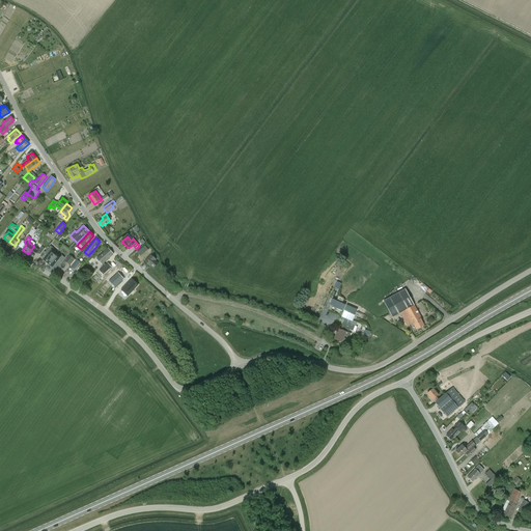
[(40,254),(45,249),(42,247),(39,250),(34,246),(28,254),(33,258),(36,253),(40,254)]
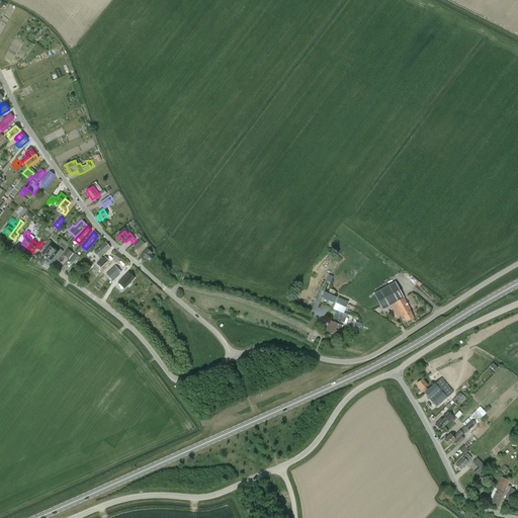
[(100,258),(110,248),(105,242),(94,252),(100,258)]
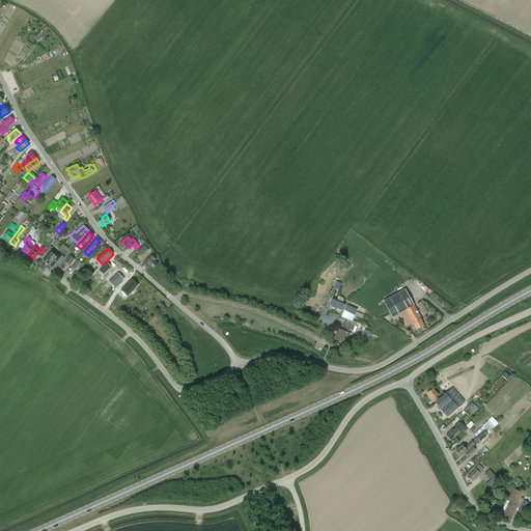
[(44,259),(48,263),(55,255),(50,251),(44,259)]
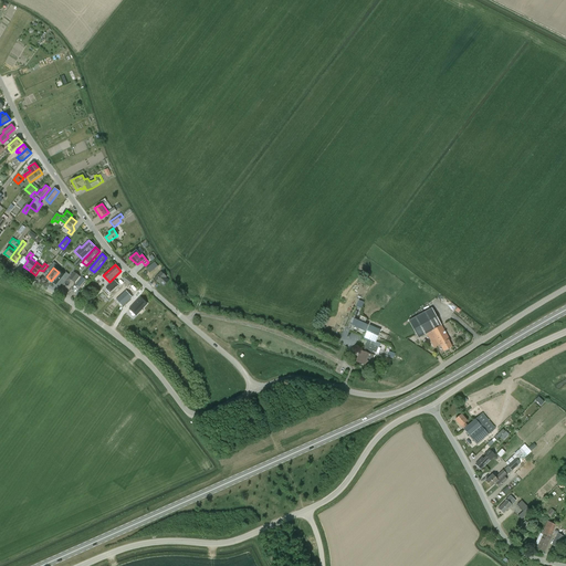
[(59,272),(51,281),(56,285),(64,276),(59,272)]
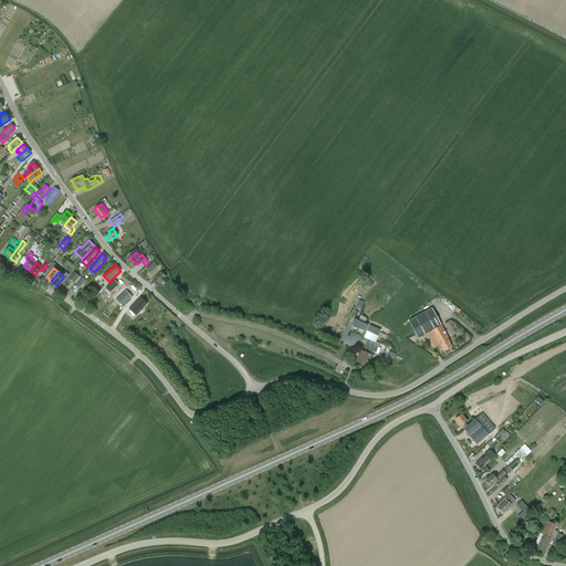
[(80,276),(73,272),(73,273),(69,278),(75,283),(80,276)]
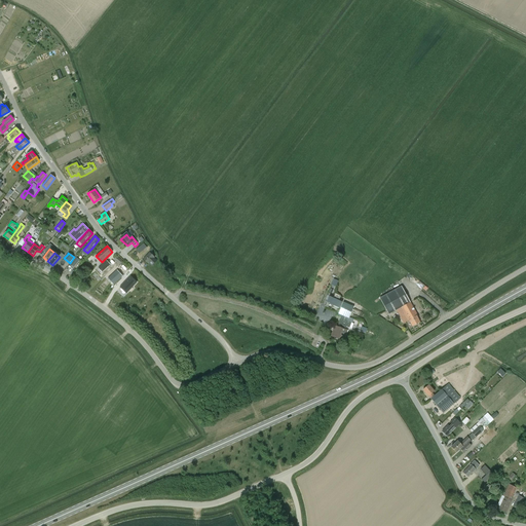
[(149,253),(143,259),(148,264),(150,262),(154,265),(156,262),(153,259),(154,258),(149,253)]
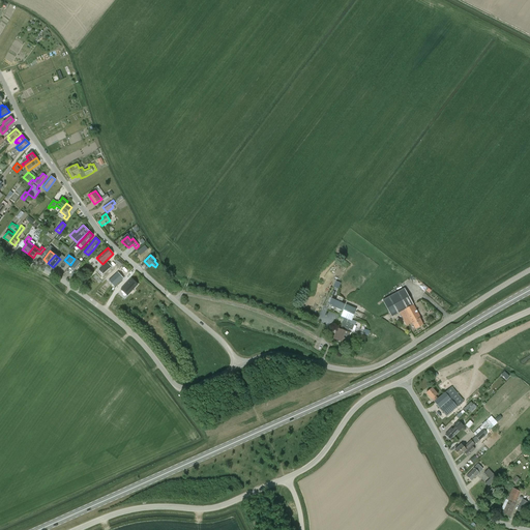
[(75,269),(80,262),(77,259),(70,266),(75,269)]
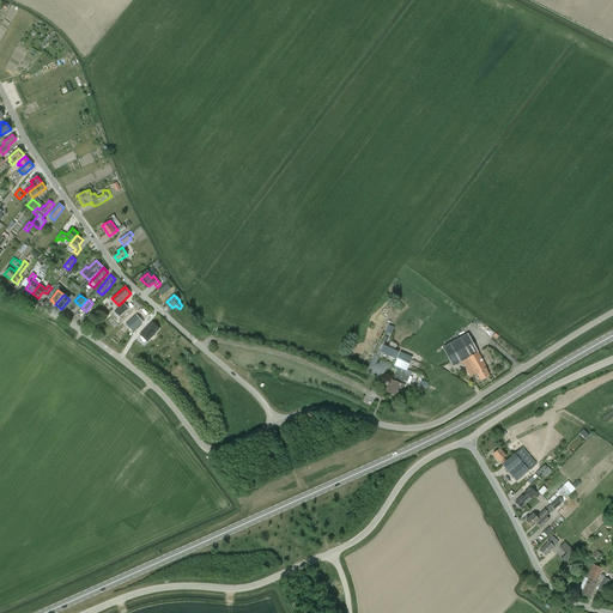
[(122,320),(131,310),(126,305),(117,316),(122,320)]
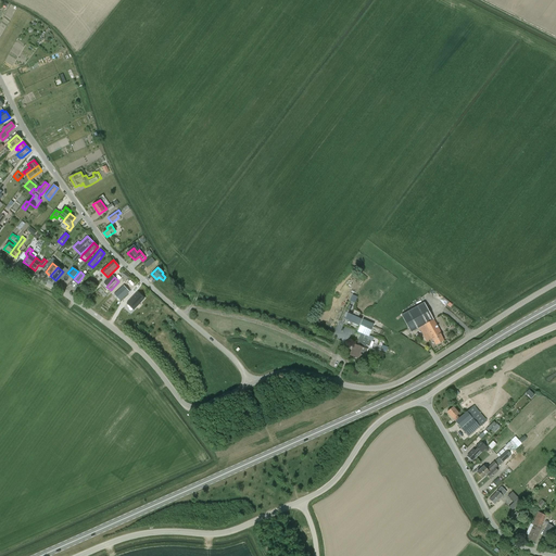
[(128,289),(121,282),(113,291),(121,299),(128,289)]
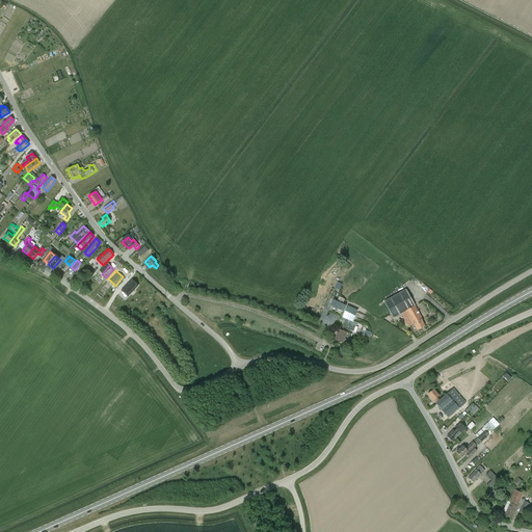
[(126,295),(135,286),(129,281),(121,289),(126,295)]
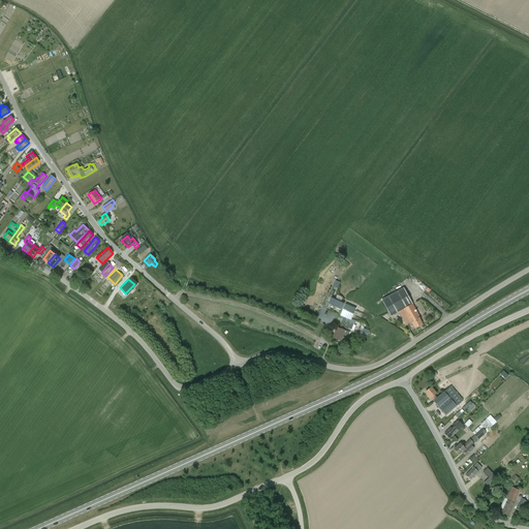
[(381,300),(382,301),(390,314),(391,316),(399,312),(406,324),(411,322),(414,328),(423,323),(419,317),(412,304),(403,288),(391,294),(381,300)]
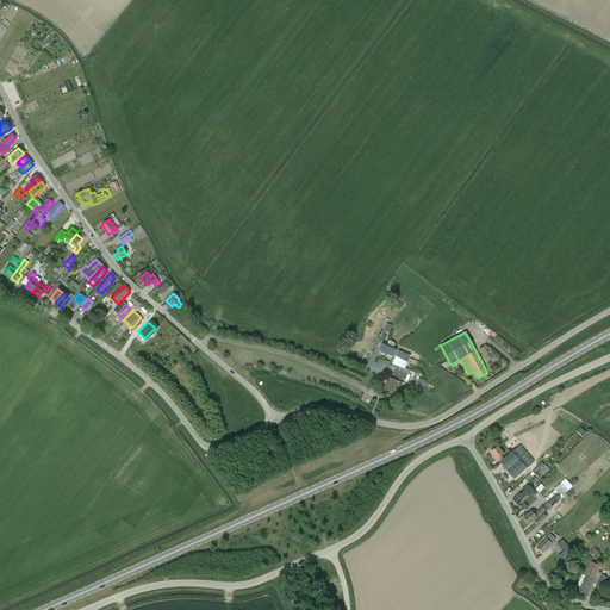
[(383,342),(377,355),(385,359),(386,354),(393,358),(397,349),(383,342)]
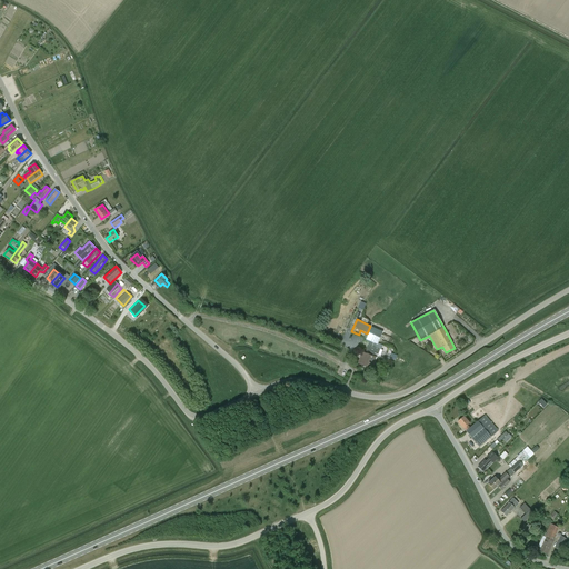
[(451,323),(446,327),(452,340),(458,337),(451,323)]
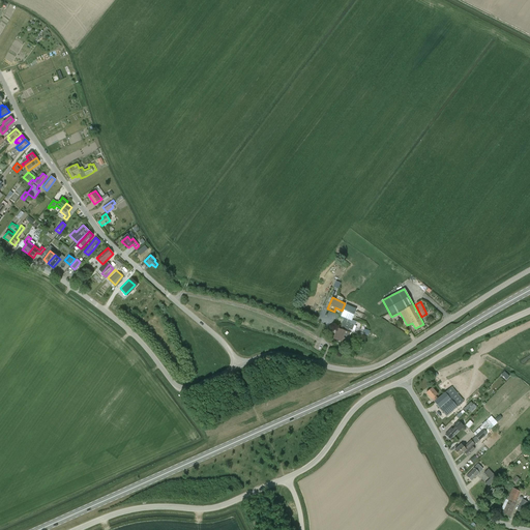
[(352,330),(354,325),(347,322),(348,319),(351,321),(356,308),(347,305),(346,307),(342,317),(344,318),(340,329),(339,332),(335,331),(333,340),(343,343),(344,342),(347,343),(351,333),(348,332),(349,329),(352,330)]
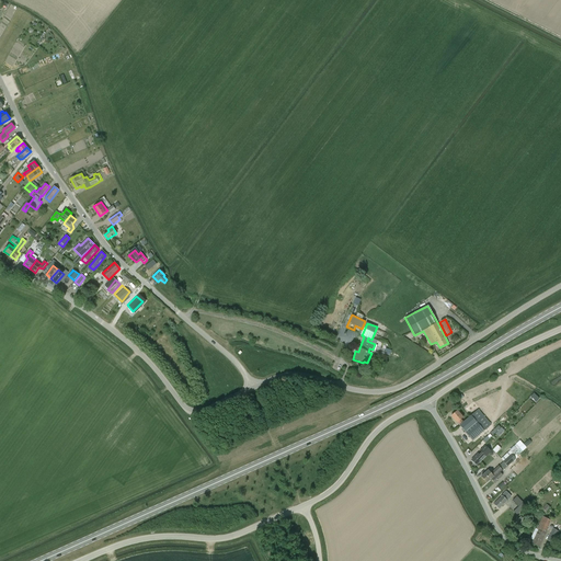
[(491,425),(478,409),(471,415),(471,414),(464,422),(461,419),(462,419),(464,418),(458,410),(451,415),(457,422),(459,425),(466,432),(472,441),(491,425)]
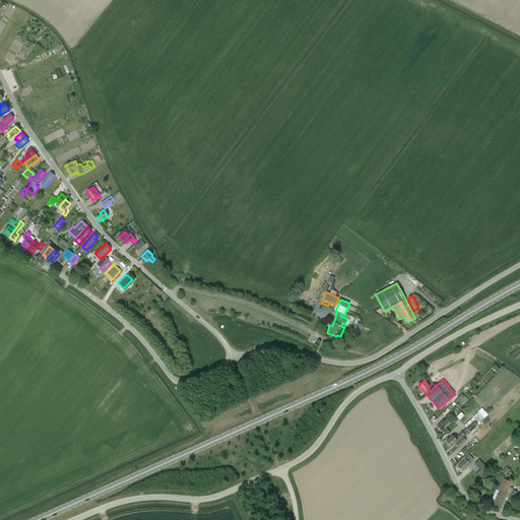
[(485,411),(481,415),(479,417),(476,419),(477,421),(468,430),(470,433),(479,425),(478,424),(484,418),(489,415),(485,411)]
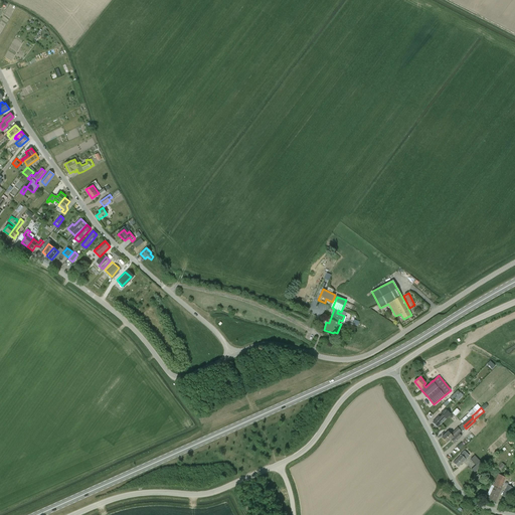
[(475,413),(477,411),(474,407),(469,412),(472,415),(475,413)]
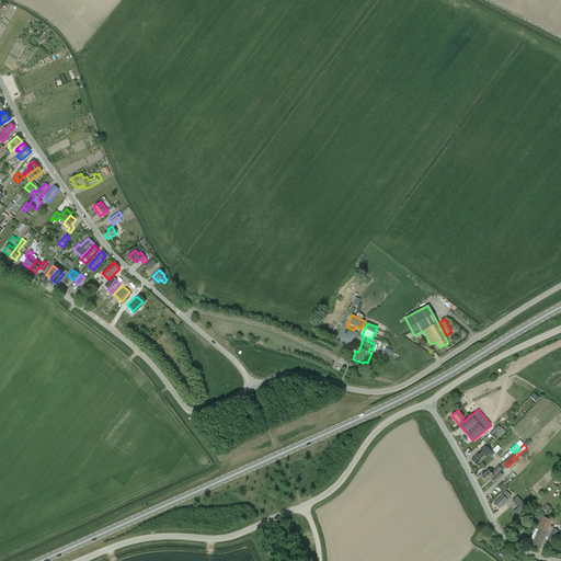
[(478,454),(471,460),(477,465),(485,456),(487,457),(491,451),(485,445),(480,450),(482,453),(480,455),(478,454)]
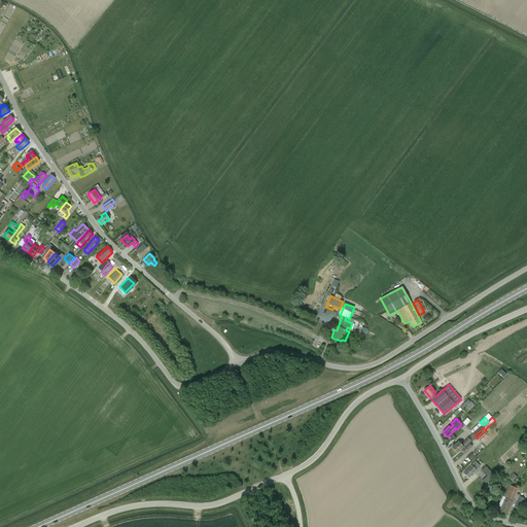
[(472,433),(475,435),(484,427),(483,425),(482,427),(481,426),(472,433)]
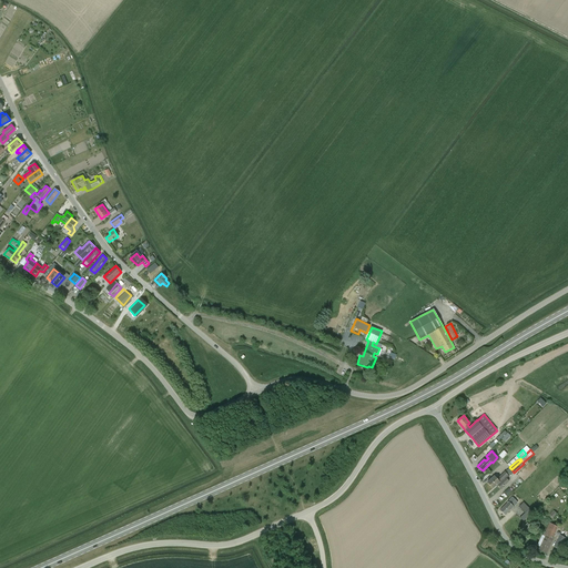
[(493,488),(496,486),(497,487),(498,485),(500,488),(509,480),(506,478),(509,476),(505,472),(497,479),(495,476),(487,483),(493,488)]
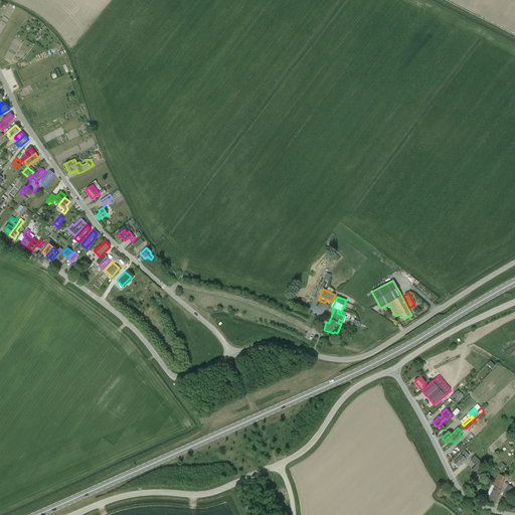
[(469,455),(465,451),(461,455),(454,463),(459,467),(466,460),(468,458),(467,457),(469,455)]
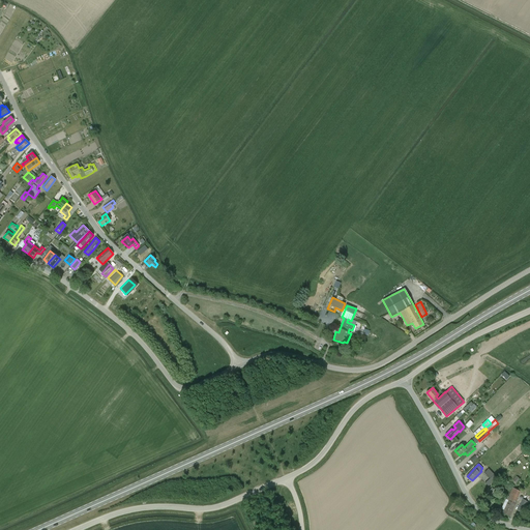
[(483,473),(490,478),(484,482),(489,487),(497,478),(489,469),(483,473)]
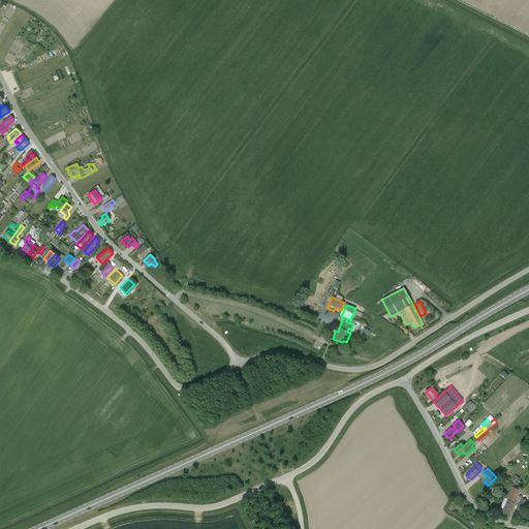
[(502,509),(501,511),(508,516),(516,499),(515,499),(519,491),(511,487),(505,498),(500,507),(502,509)]
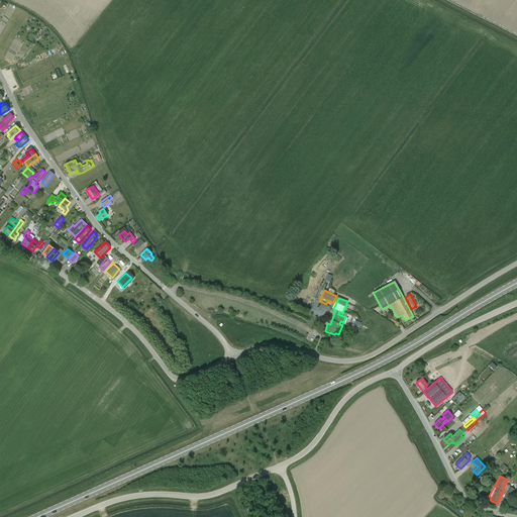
[(509,501),(515,490),(510,487),(504,498),(509,501)]
